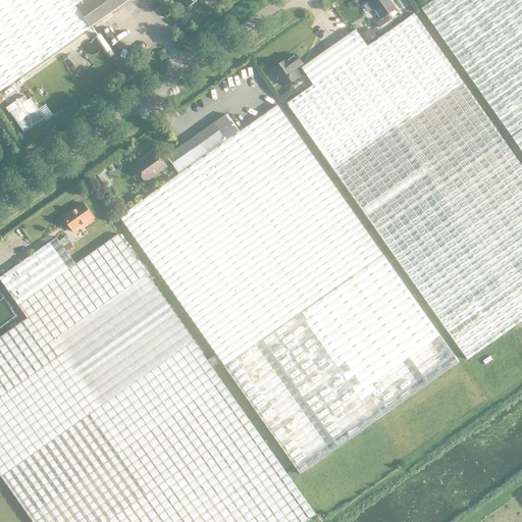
[(0,0),(0,91),(91,27),(71,0),(0,0)]
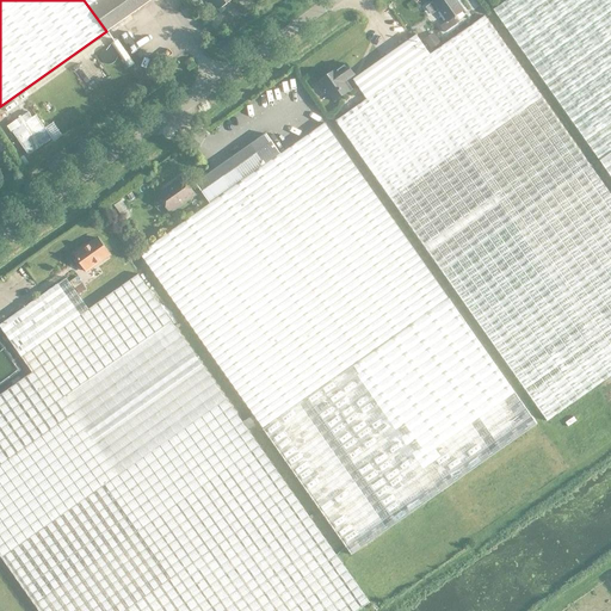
[(84,0),(106,31),(150,0),(84,0)]
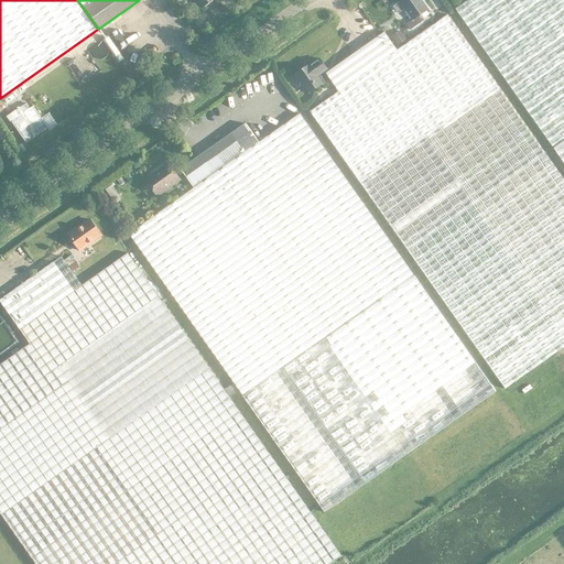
[(401,0),(400,1),(413,20),(407,24),(411,30),(423,22),(419,17),(429,10),(421,0),(401,0)]
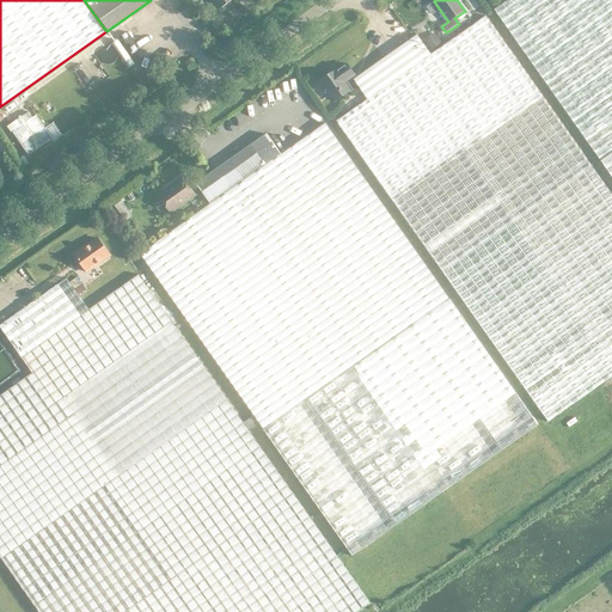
[(611,0),(507,0),(494,10),(600,160),(611,176),(611,0)]
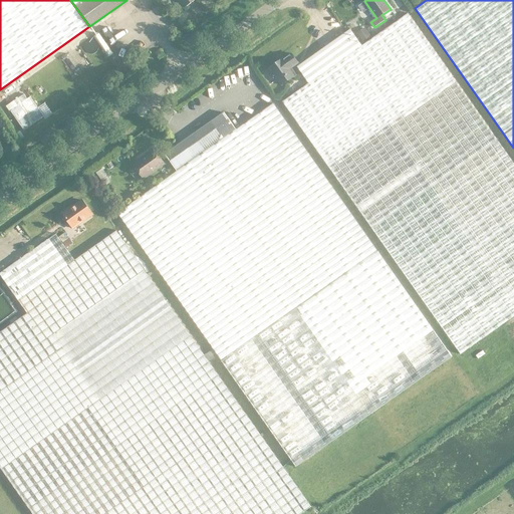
[(283,101),(416,291),(461,354),(513,316),(513,163),(408,13),(361,45),(350,29),(297,66),(309,82),(283,101)]
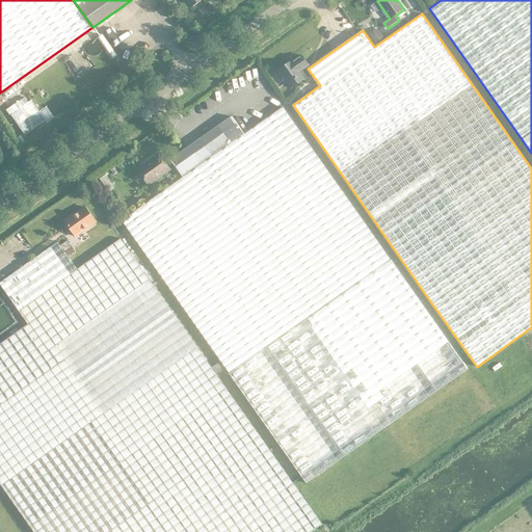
[(378,28),(369,34),(375,44),(384,37),(378,28)]
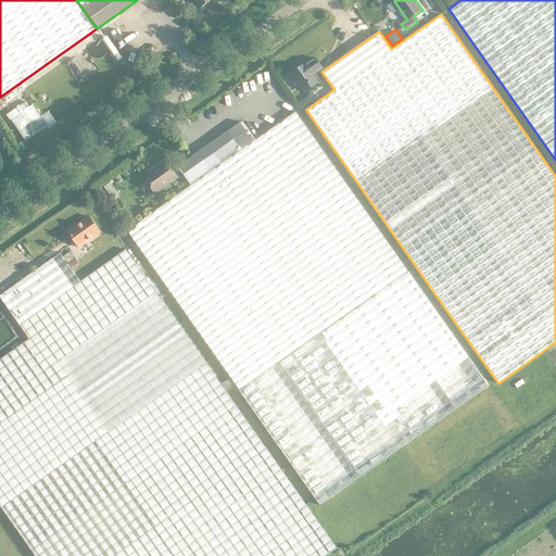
[(323,68),(315,58),(305,64),(291,73),(305,92),(318,83),(313,75),(323,68)]
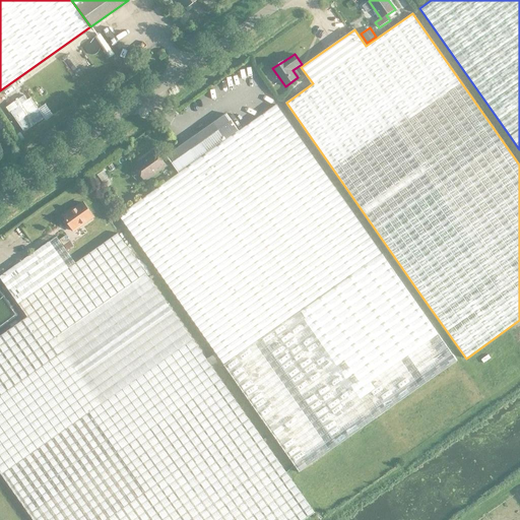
[(24,93),(15,101),(18,106),(10,112),(24,132),(45,118),(30,98),(28,99),(24,93)]
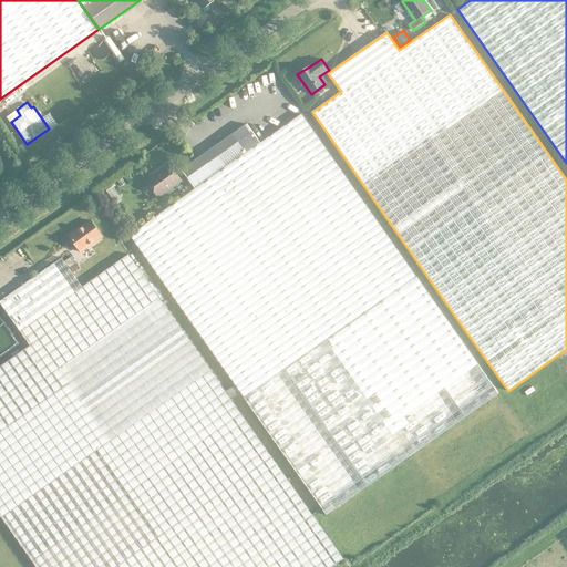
[(244,398),(326,513),(497,392),(416,277),(301,114),(260,143),(247,124),(182,169),(195,188),(130,235),(244,398)]
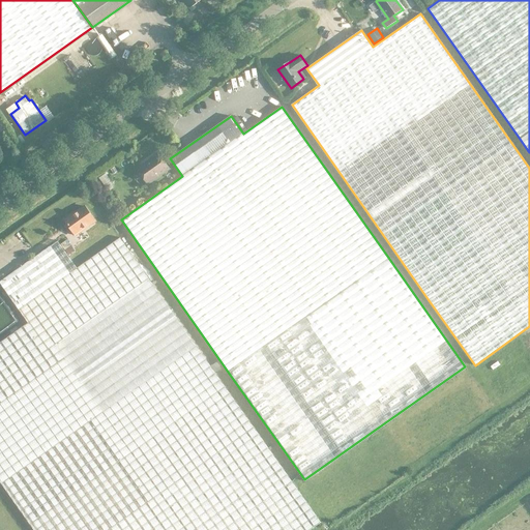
[(146,163),(138,169),(148,183),(169,169),(158,153),(150,160),(150,162),(147,164),(146,163)]
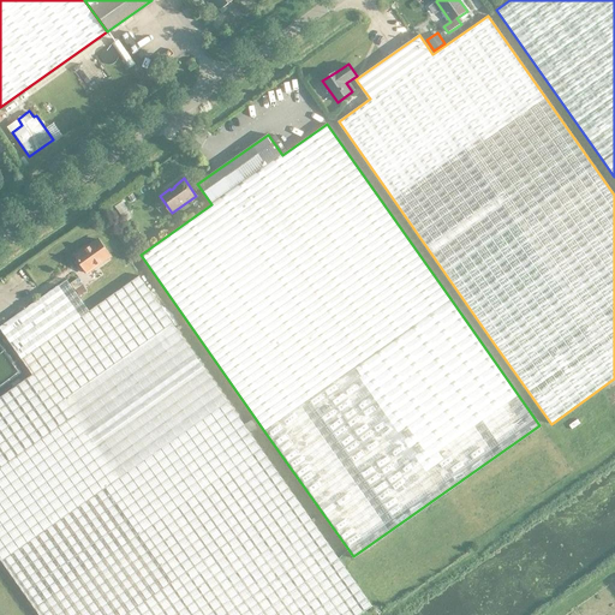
[(111,256),(99,239),(75,256),(88,273),(111,256)]
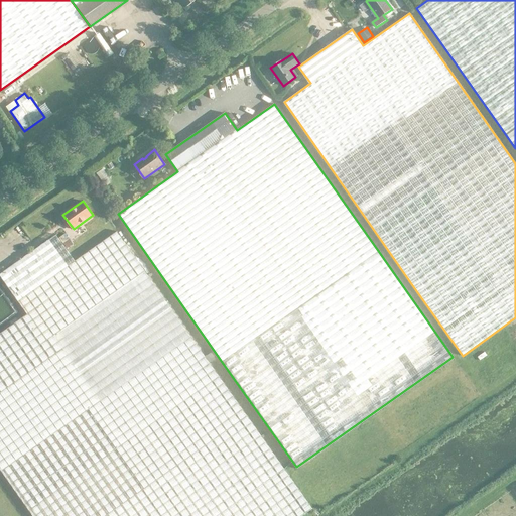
[(0,334),(0,468),(33,515),(302,515),(312,509),(117,232),(75,261),(56,235),(0,274),(28,314),(0,334)]
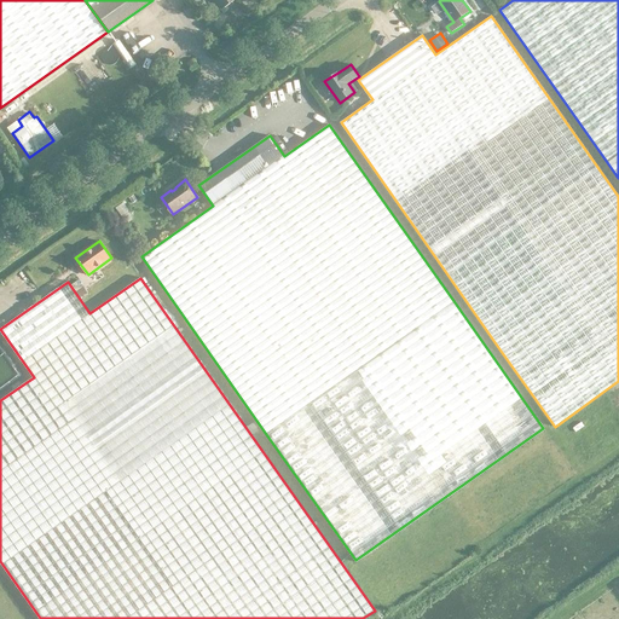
[(84,288),(76,293),(80,299),(87,294),(84,288)]
